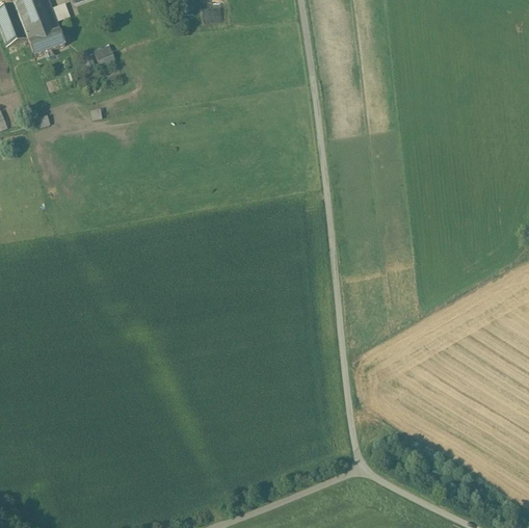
[(12,0),(0,5),(0,34),(4,45),(25,36),(26,40),(56,27),(45,0),(12,0)]
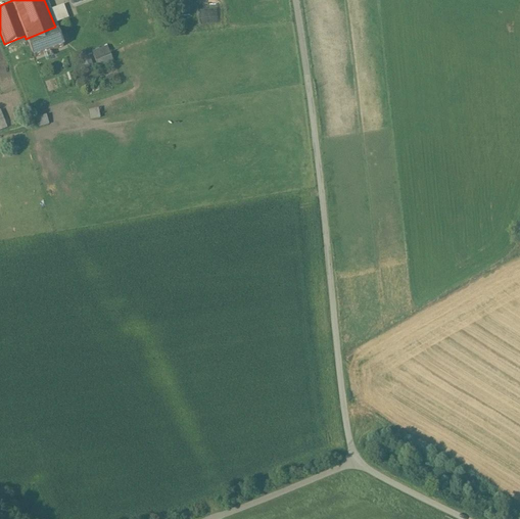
[(55,27),(26,39),(31,54),(61,43),(55,27)]
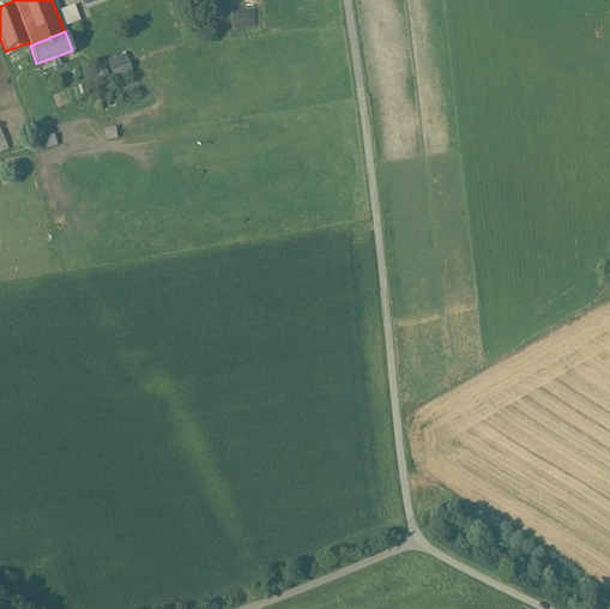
[(114,72),(132,66),(126,49),(108,55),(114,72)]
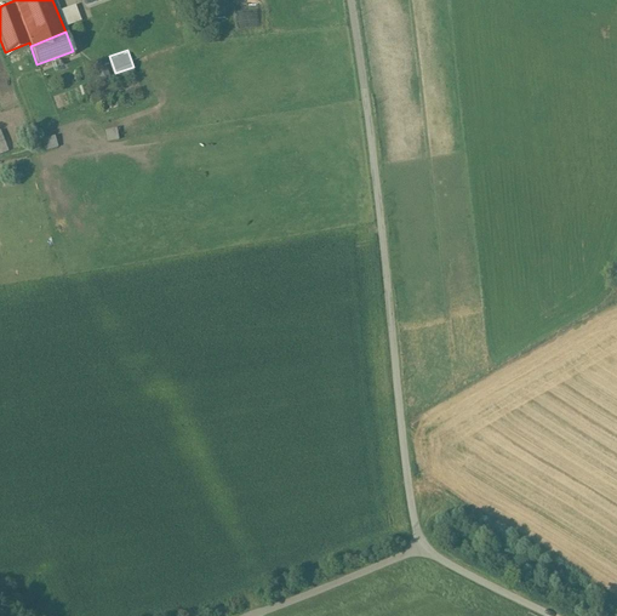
[(116,125),(104,127),(107,138),(119,136),(116,125)]
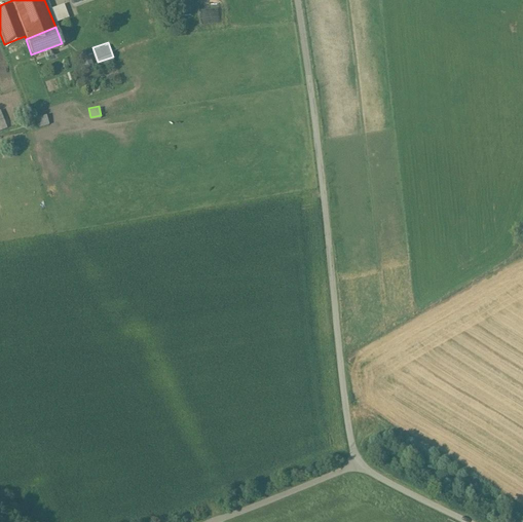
[(38,125),(48,121),(46,112),(35,116),(38,125)]
